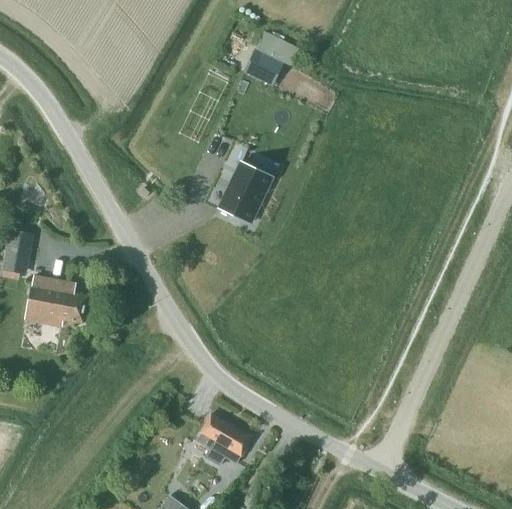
[(246,62),(275,77),(282,62),(253,48),(246,62)]
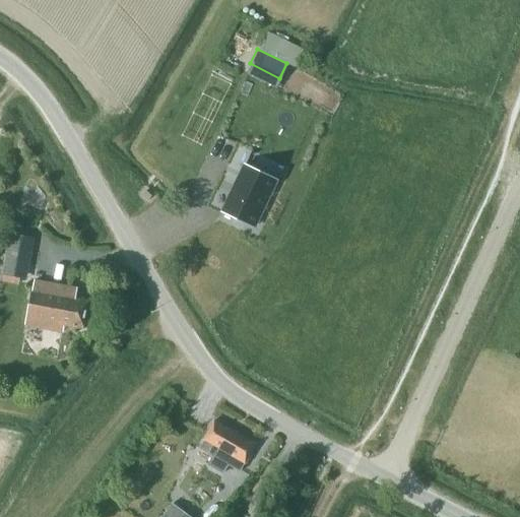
[(245,162),(222,209),(252,223),(274,176),(255,167),(245,162)]
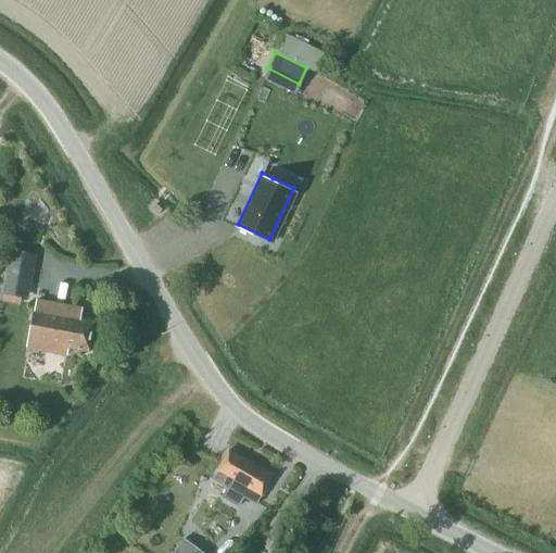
[(36,252),(9,247),(0,291),(1,291),(0,296),(0,298),(20,302),(21,296),(28,297),(36,252)]
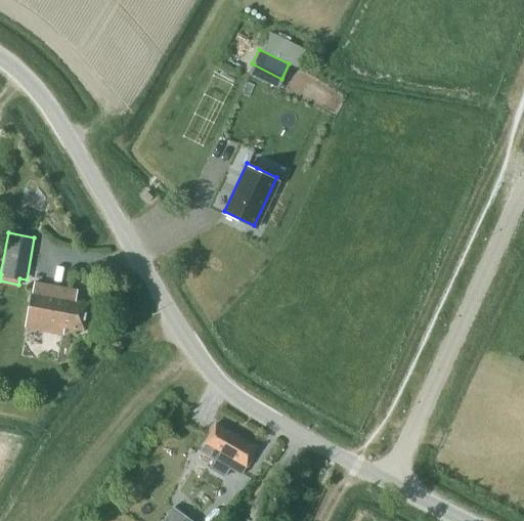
[(61,324),(84,329),(89,300),(75,298),(77,288),(34,279),(32,290),(31,290),(26,318),(25,322),(26,322),(27,318),(59,324),(58,326),(61,326),(61,324)]
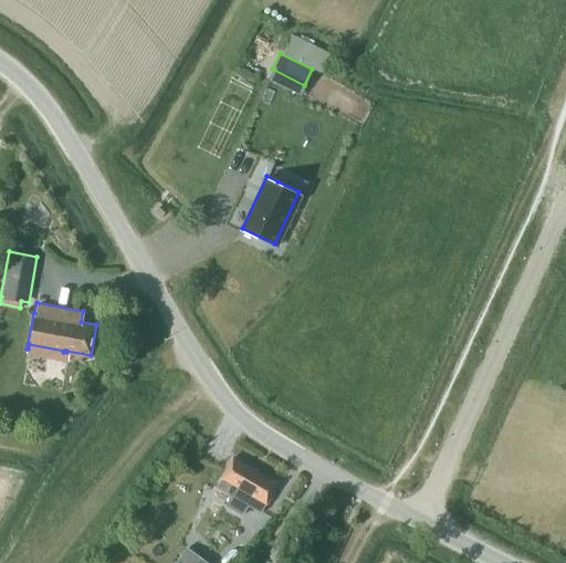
[(265,502),(278,481),(232,455),(220,477),(216,486),(230,493),(247,503),(260,511),(264,502),(265,502)]
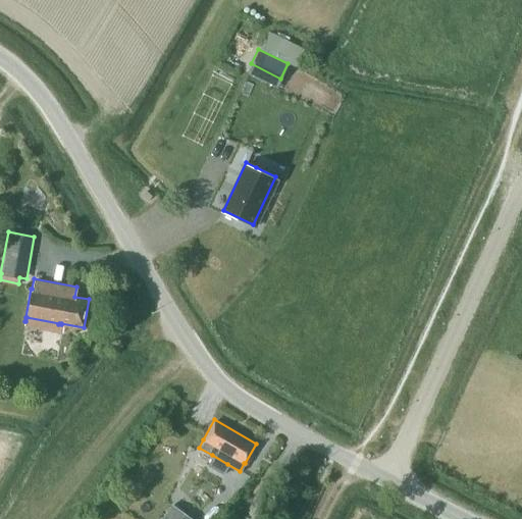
[(227,464),(212,455),(206,464),(222,473),(227,464)]
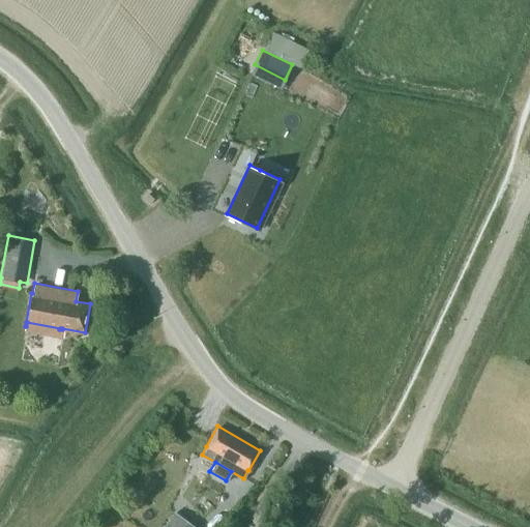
[(160,526),(194,526),(173,510),(160,526)]
